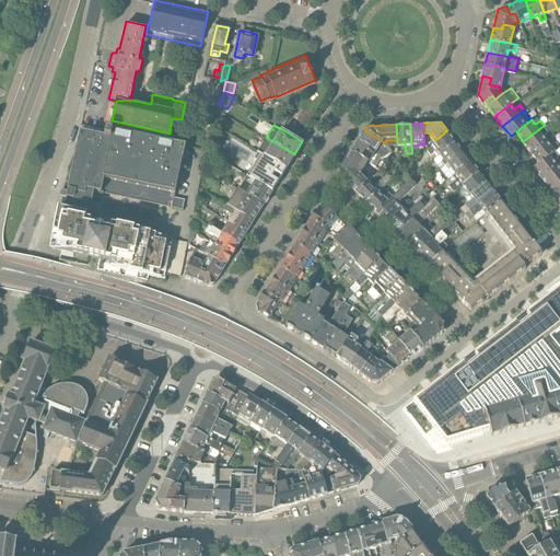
[(531,150),(547,138),(544,134),(548,130),(545,125),(523,141),(531,150)]
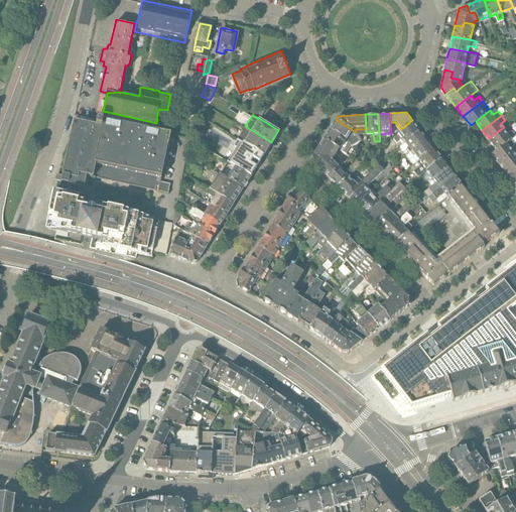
[(97,155),(93,174),(154,187),(155,187),(167,190),(169,181),(160,179),(170,131),(98,116),(96,122),(90,153),(97,155)]
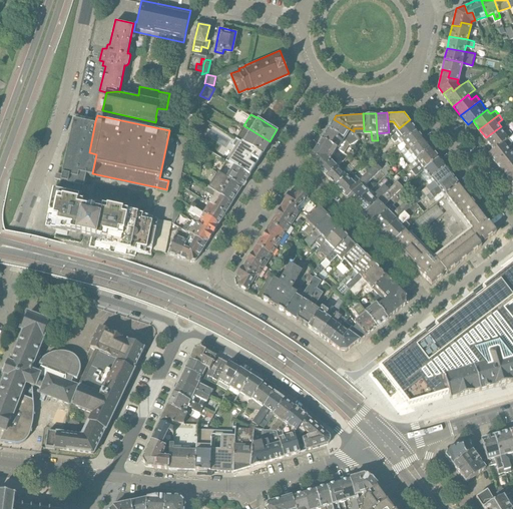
[(85,171),(92,173),(96,154),(89,152),(95,121),(73,116),(62,172),(59,189),(81,193),(85,171)]
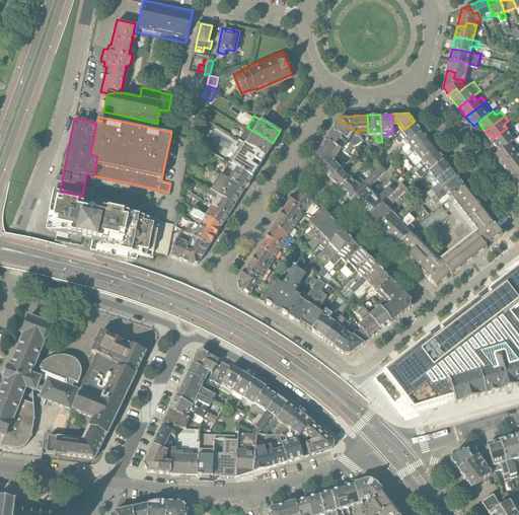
[(362,138),(359,134),(358,133),(338,121),(332,129),(349,139),(352,143),(353,143),(362,138)]
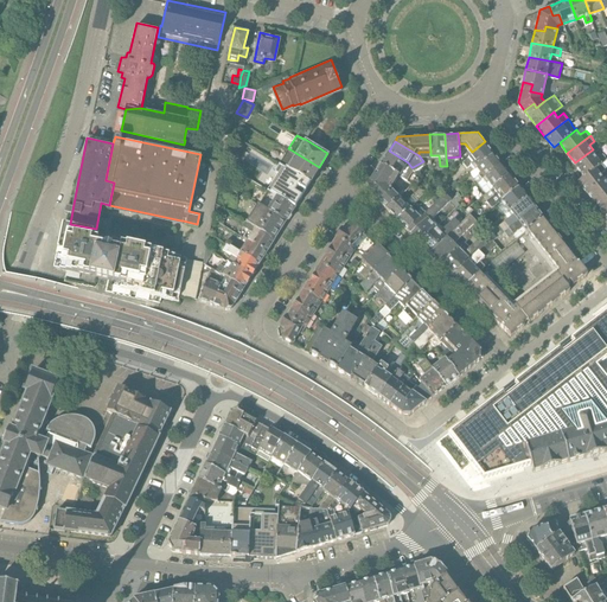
[(473,168),(477,166),(493,152),(485,141),(472,152),(462,160),(466,165),(468,164),(473,168)]
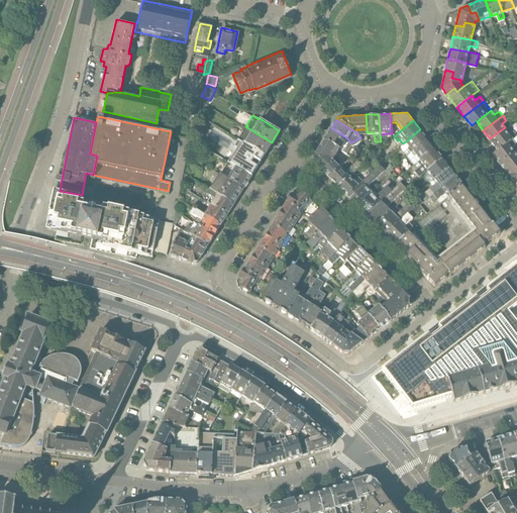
[(272,142),(245,126),(238,137),(244,141),(265,154),(272,142)]
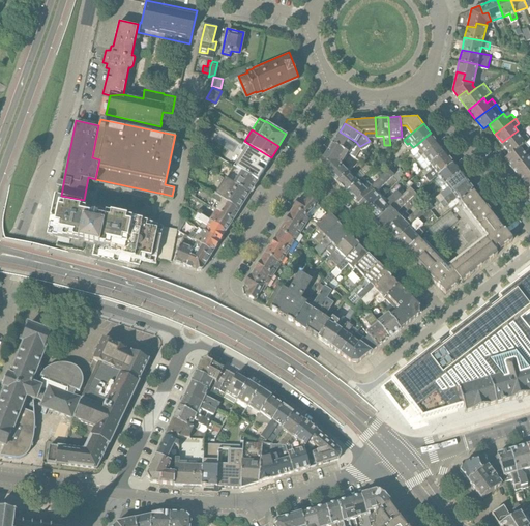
[(510,152),(525,141),(529,137),(526,133),(522,137),(518,130),(502,142),(510,152)]
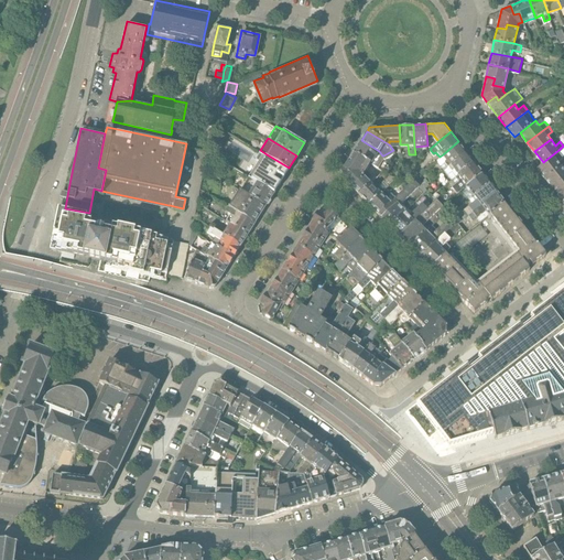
[(355,150),(370,160),(371,161),(377,164),(382,155),(379,151),(361,140),(355,150)]
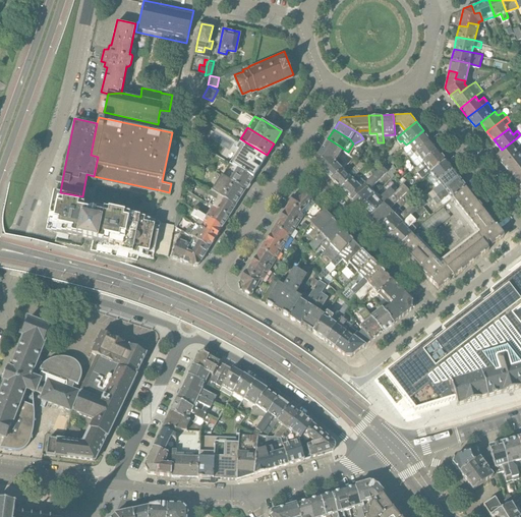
[(406,151),(410,156),(430,139),(423,130),(409,142),(412,147),(406,151)]
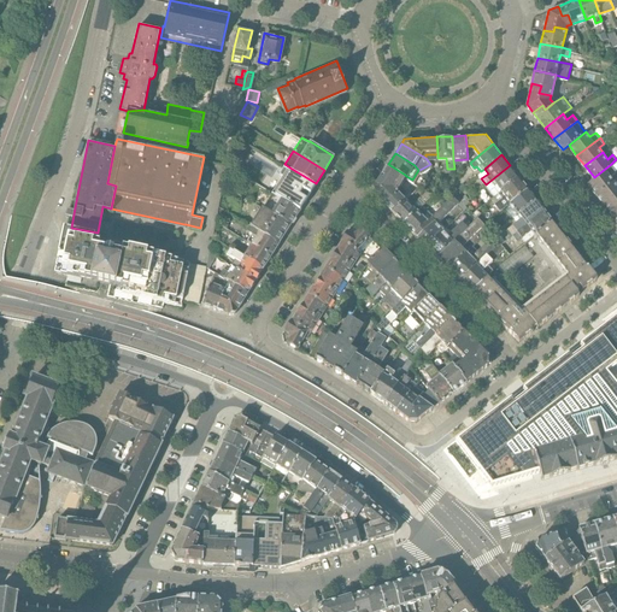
[(281,196),(300,209),(316,183),(292,169),(285,164),(285,163),(280,170),(283,172),(272,190),(281,196)]
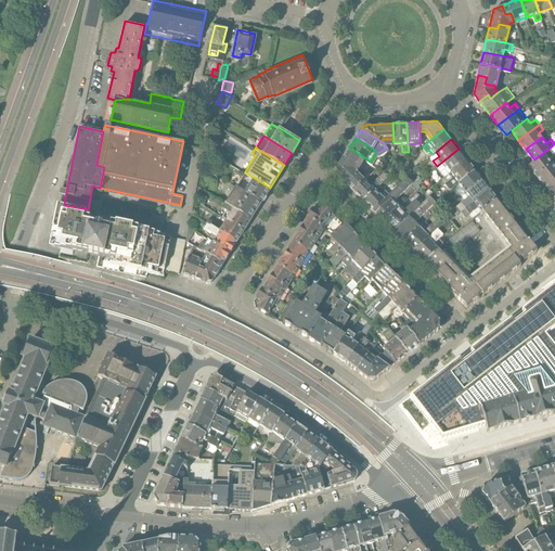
[(337,165),(338,169),(338,174),(352,188),(364,177),(369,173),(366,170),(360,165),(364,157),(349,148),(337,165)]
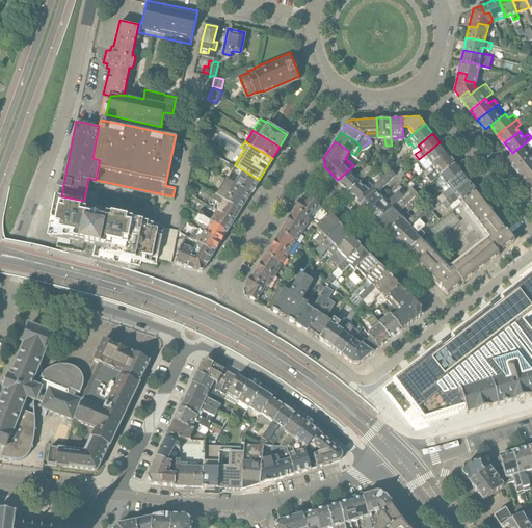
[(514,166),(529,154),(526,150),(531,147),(527,141),(512,153),(507,157),(514,166)]
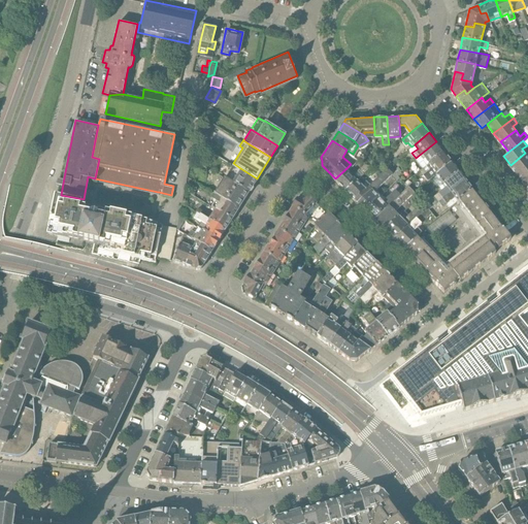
[(422,166),(423,165),(443,150),(436,141),(416,158),(422,166)]
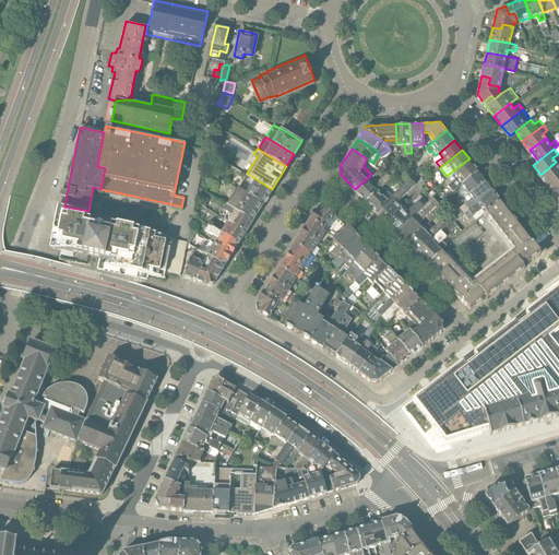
[(451,179),(448,182),(453,190),(458,186),(462,182),(478,170),(470,158),(453,170),(456,175),(451,179)]
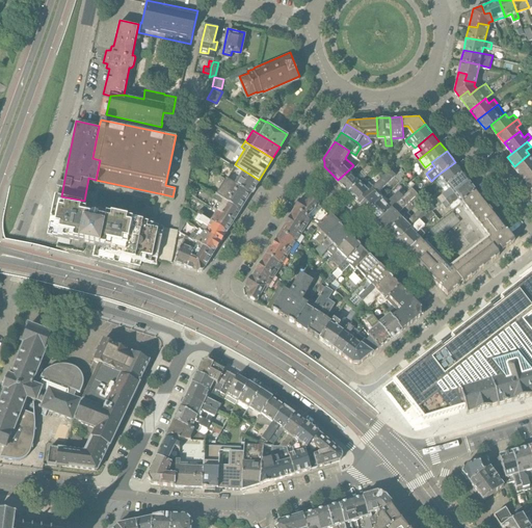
[(514,166),(522,176),(531,167),(531,151),(529,154),(514,166)]
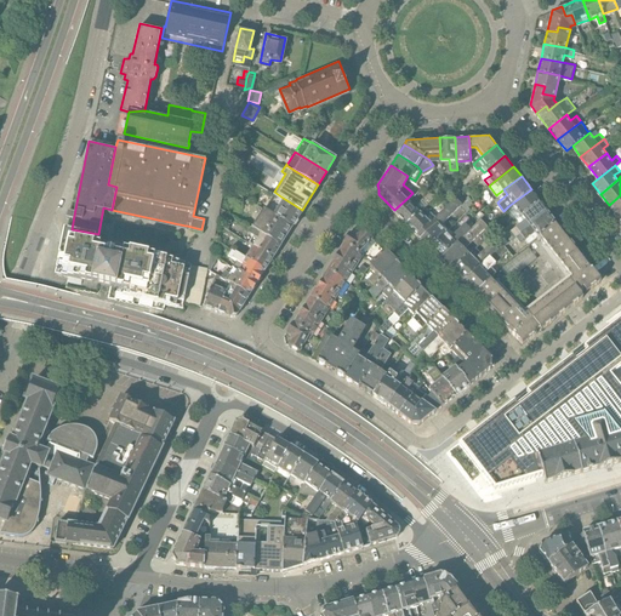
[(408,198),(394,210),(406,222),(420,209),(436,193),(428,189),(414,204),(408,198)]
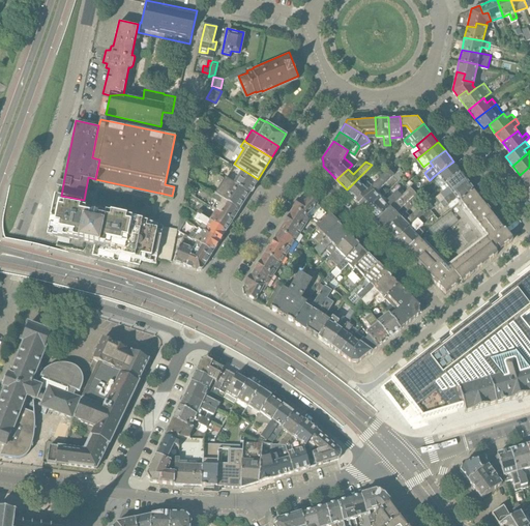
[(453,162),(438,173),(441,177),(439,179),(443,184),(461,171),(453,162)]
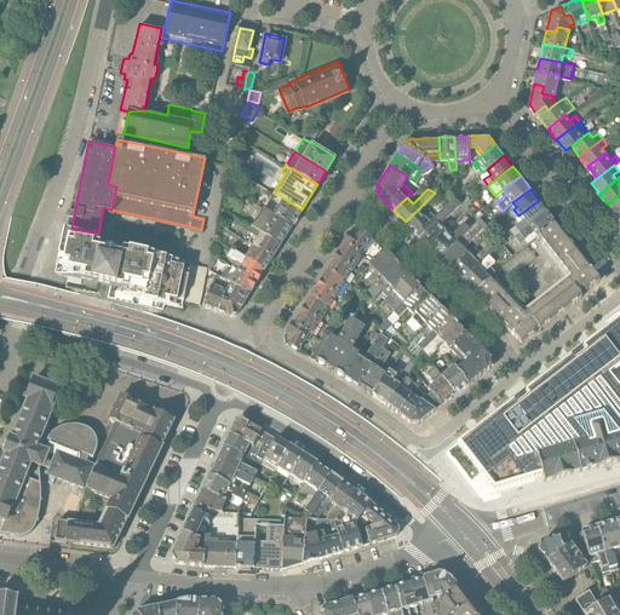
[(436,214),(417,233),(429,245),(445,229),(440,223),(459,203),(465,210),(469,206),(458,193),(436,214)]
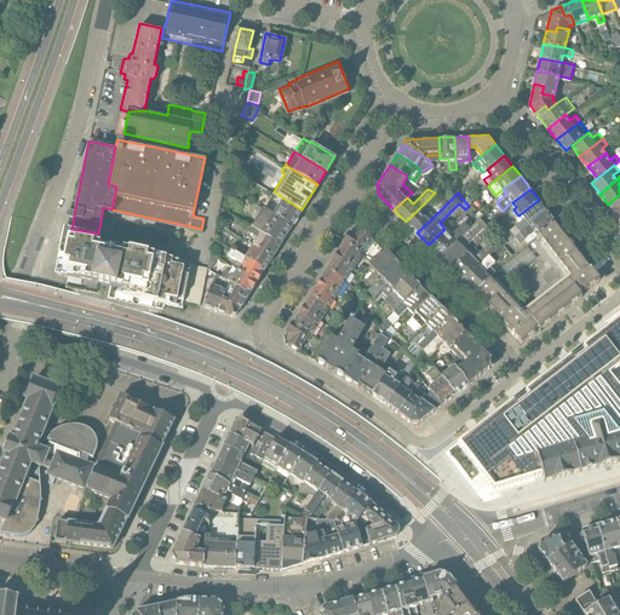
[(616,216),(619,213),(619,195),(608,205),(616,216)]
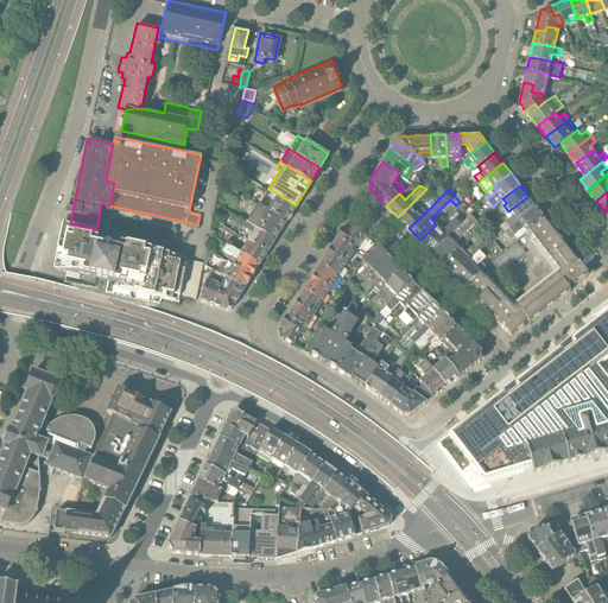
[(266,207),(286,220),(296,205),(277,194),(272,201),(270,200),(266,207)]
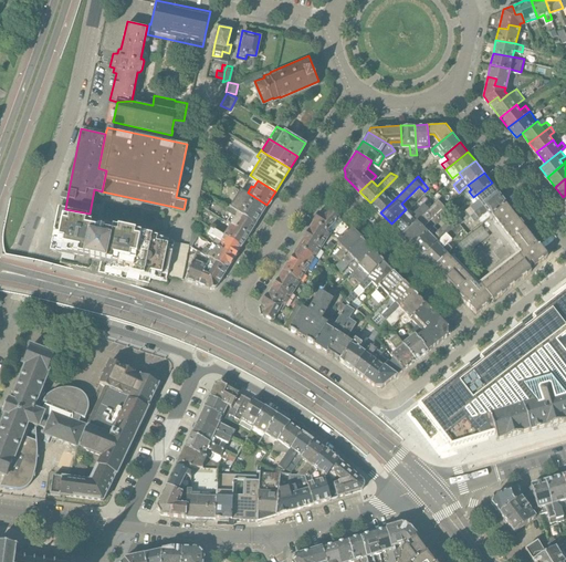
[(474,201),(465,208),(470,214),(499,191),(492,183),(473,197),(472,198),(474,201)]
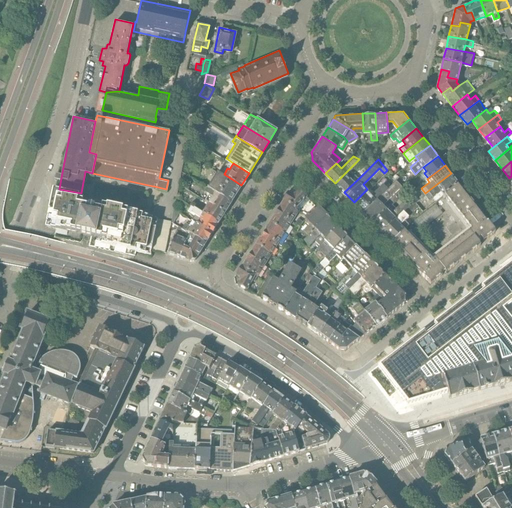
[(208,186),(231,201),(233,197),(234,197),(237,192),(236,192),(241,185),(224,174),(218,170),(208,186)]
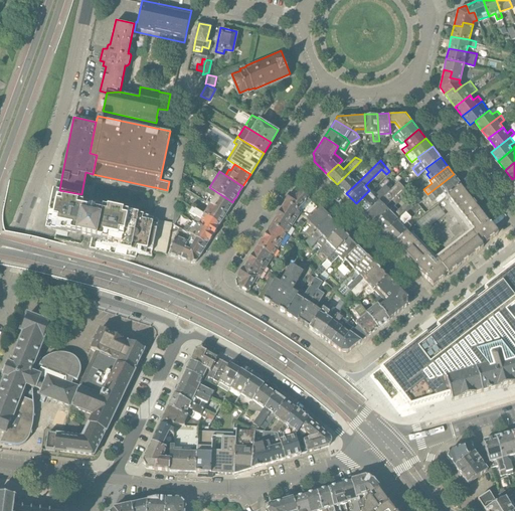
[(348,173),(337,184),(346,193),(362,178),(357,173),(352,178),(348,173)]
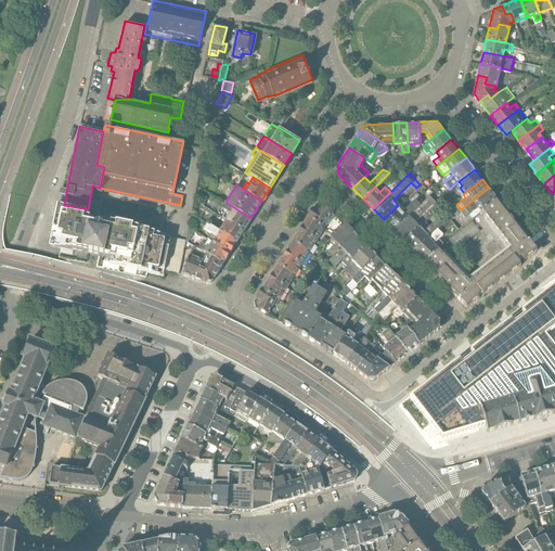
[(473,216),(481,209),(497,197),(489,188),(461,209),(465,215),(469,212),(473,216)]
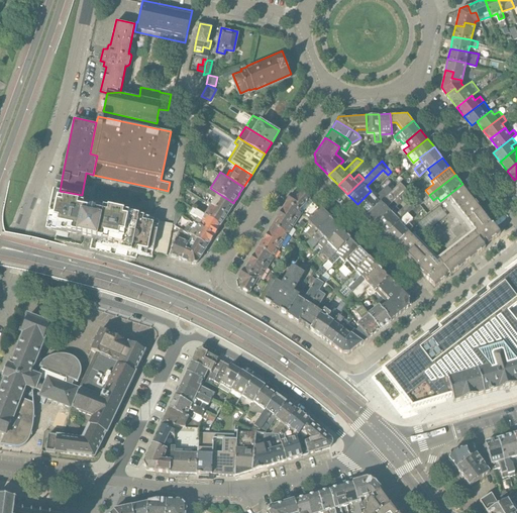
[(391,190),(367,213),(377,223),(397,204),(410,192),(400,181),(391,190)]
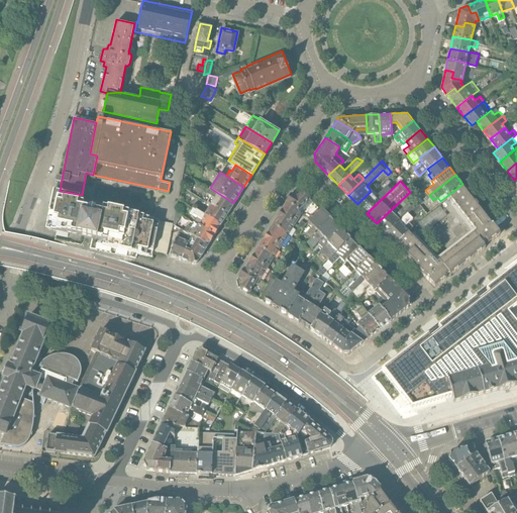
[(408,231),(396,242),(435,284),(446,276),(443,272),(447,269),(450,273),(485,245),(481,239),(485,236),(488,240),(500,231),(462,184),(448,195),(476,228),(437,260),(408,231)]
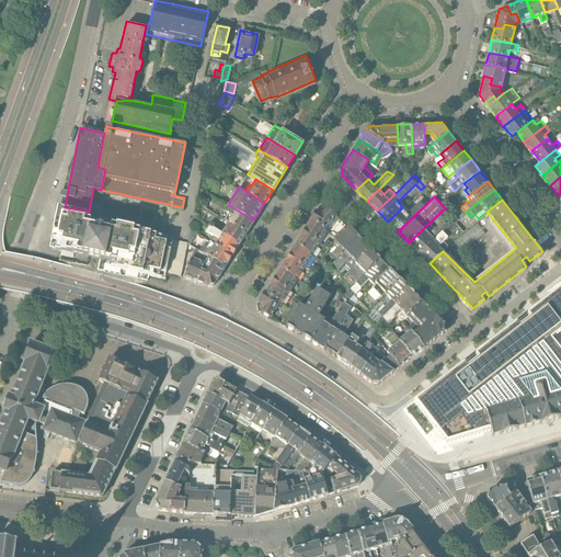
[(402,207),(388,222),(398,231),(424,206),(419,201),(410,209),(404,205),(402,207)]
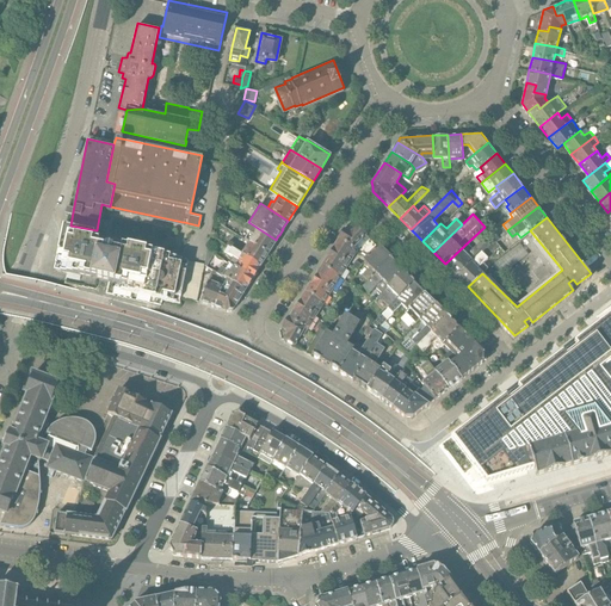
[(276,240),(248,222),(247,222),(245,227),(250,229),(245,236),(250,239),(269,252),(273,243),(275,243),(276,240)]
